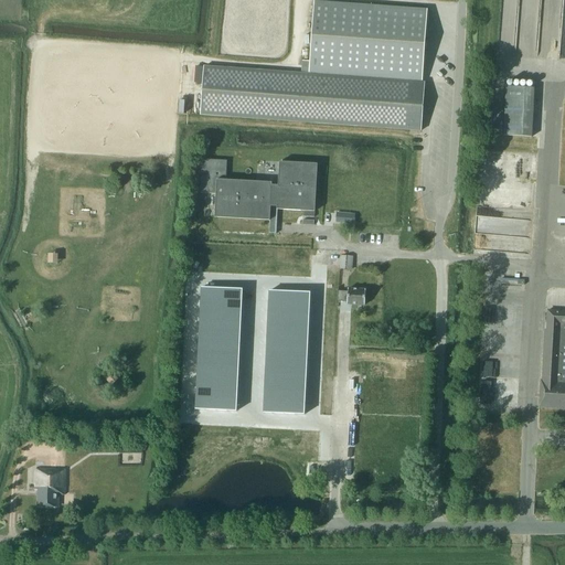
[(309,65),(301,65),(301,73),(247,68),(203,65),(200,115),(244,117),(420,130),(424,82),(422,82),(427,9),(313,0),(309,65)]
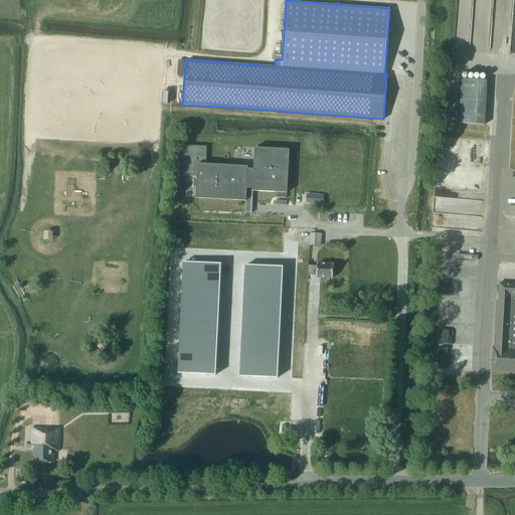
[(461,79),(458,125),(484,126),(486,81),(461,79)]
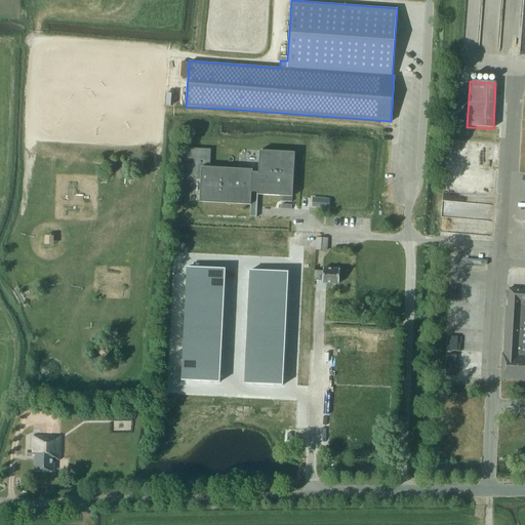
[(250,204),(250,215),(255,216),(257,194),(292,196),(292,195),(291,195),(293,160),(294,160),(294,152),(258,150),(258,151),(259,151),(258,173),(252,172),(252,169),(251,169),(250,169),(210,167),(210,149),(188,148),(187,179),(201,179),(200,202),(250,204)]
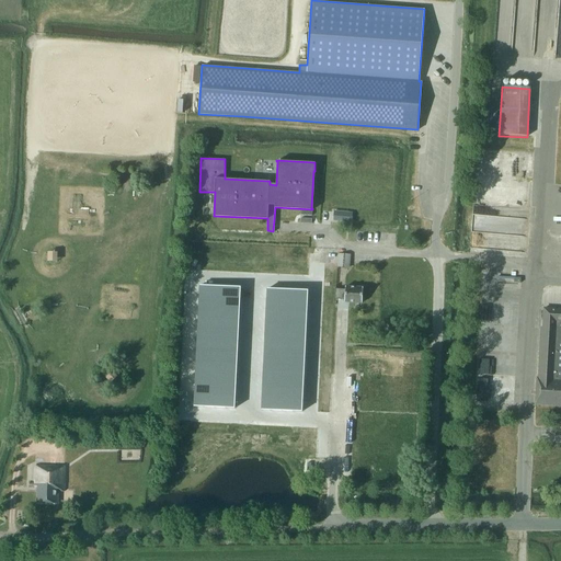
[(494,187),(483,187),(483,198),(494,198),(494,187)]
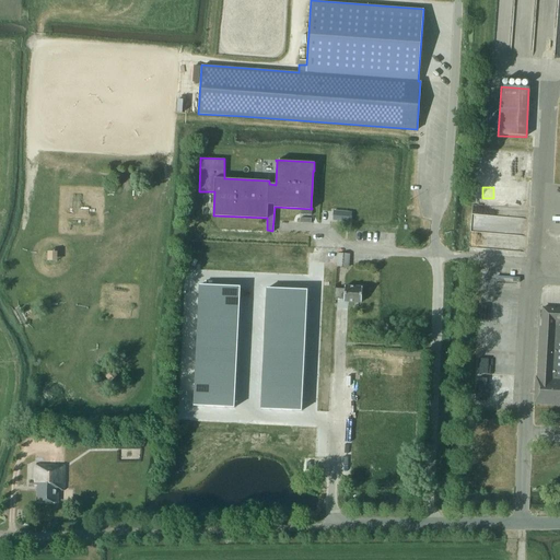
[(504,218),(505,212),(474,209),(471,231),(521,235),(522,219),(504,218)]
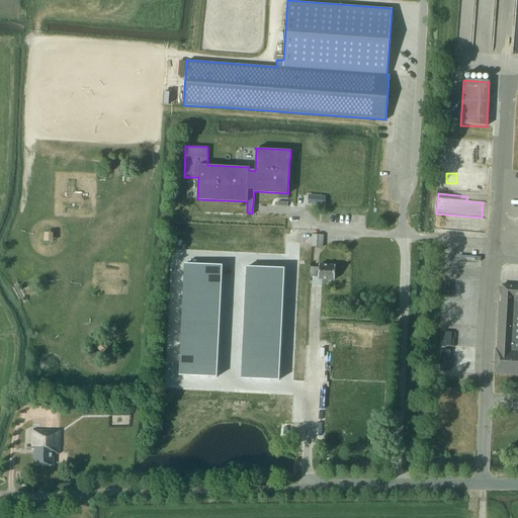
[(309,195),(308,203),(325,205),(325,196),(309,195)]
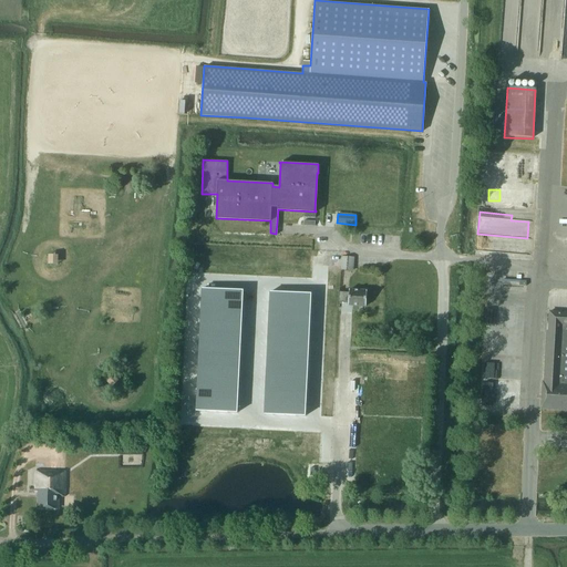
[(342,257),(341,271),(354,271),(356,258),(342,257)]
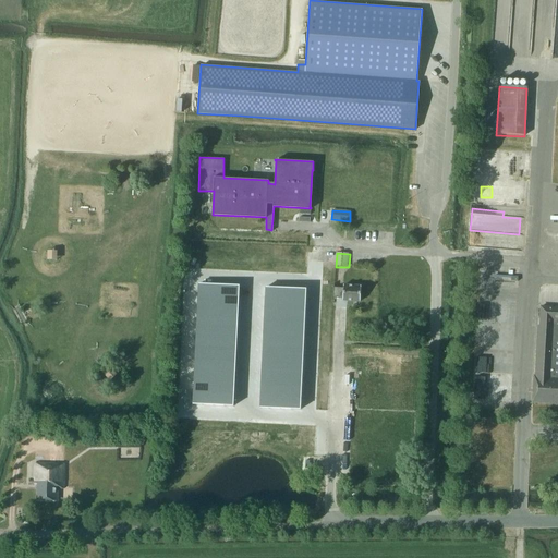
[(58,265),(59,255),(49,254),(48,264),(58,265)]
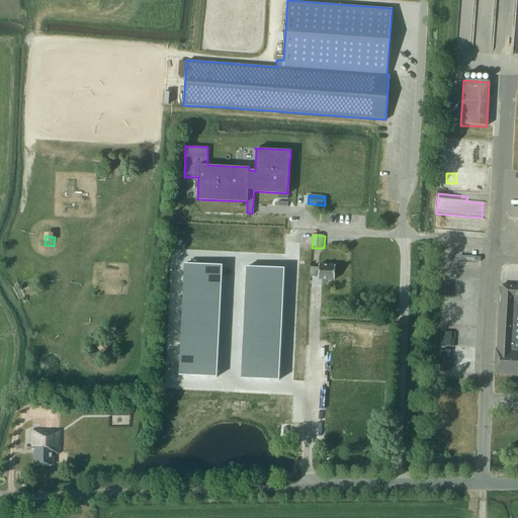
[(185,264),(179,375),(217,377),(223,266),(185,264)]
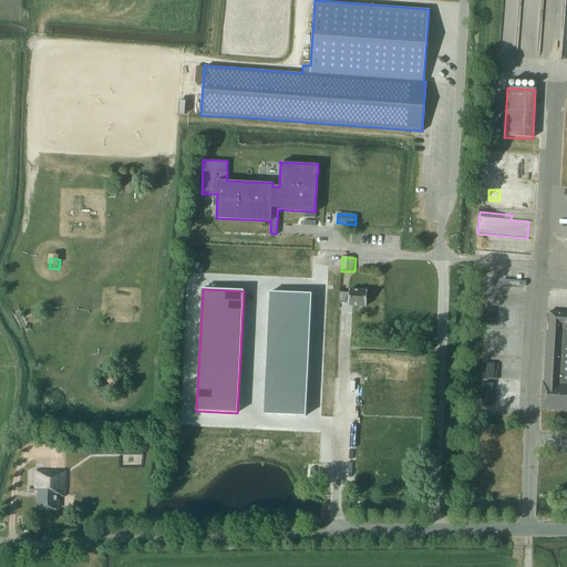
[(349,295),(348,301),(348,303),(366,305),(367,290),(349,289),(349,295)]
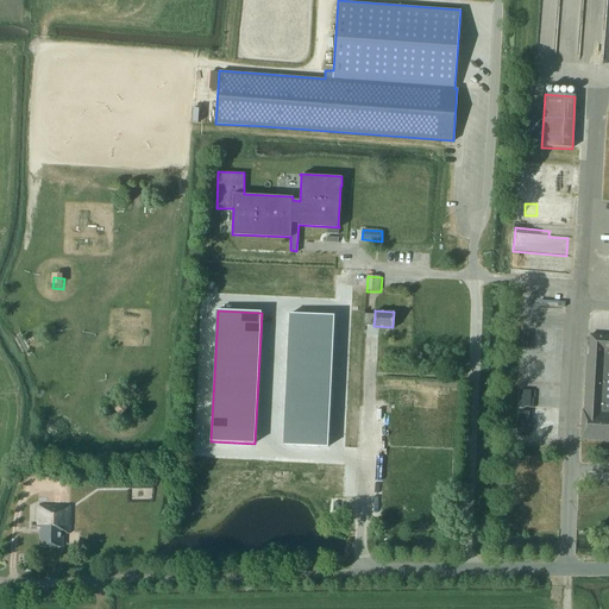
[(290,314),(284,445),(328,447),(334,316),(290,314)]
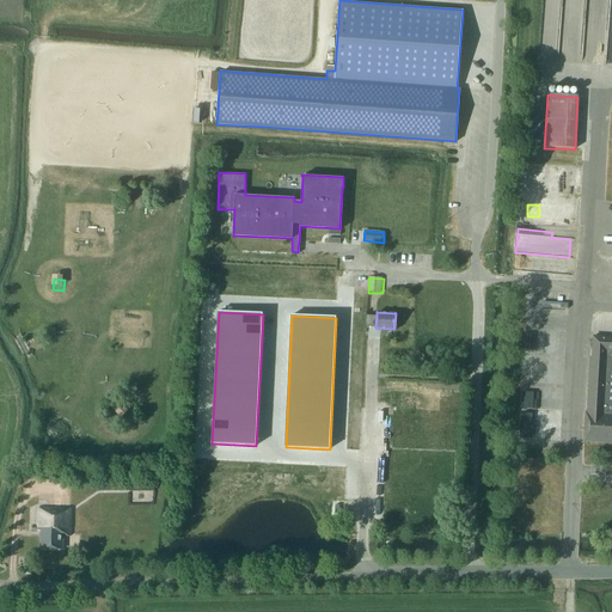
[(585,414),(583,440),(582,442),(611,444),(611,338),(593,338),(593,359),(589,359),(587,414),(585,414)]
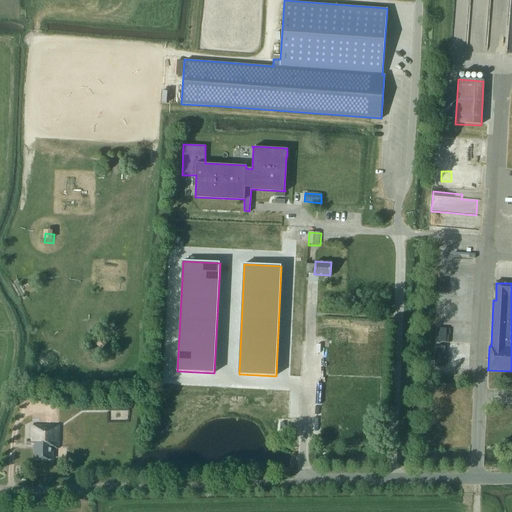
[(102,352),(109,346),(103,339),(96,346),(102,352)]
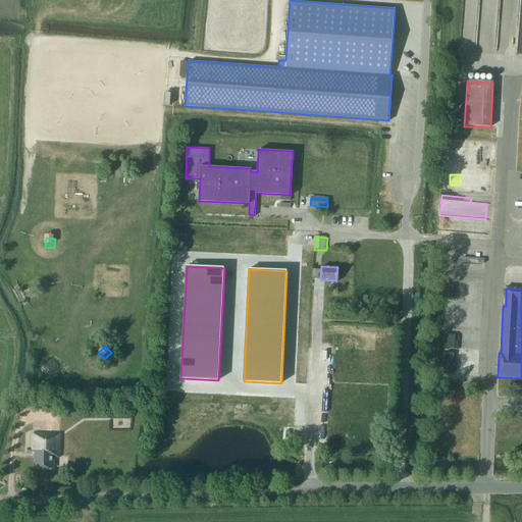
[(32,453),(35,453),(35,468),(53,468),(54,457),(60,458),(60,434),(57,434),(52,434),(33,433),(32,453)]
